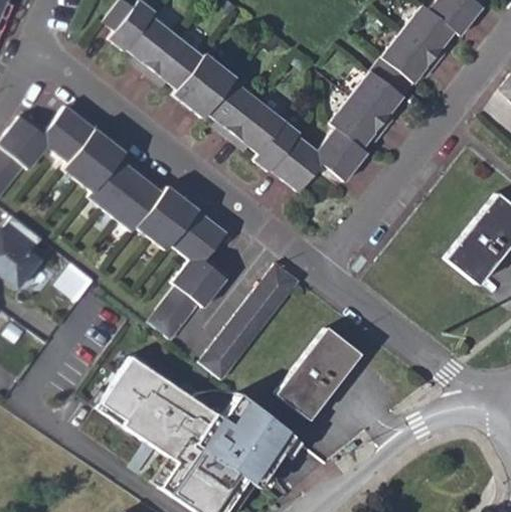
[(0,0),(0,18),(8,0),(0,0)]
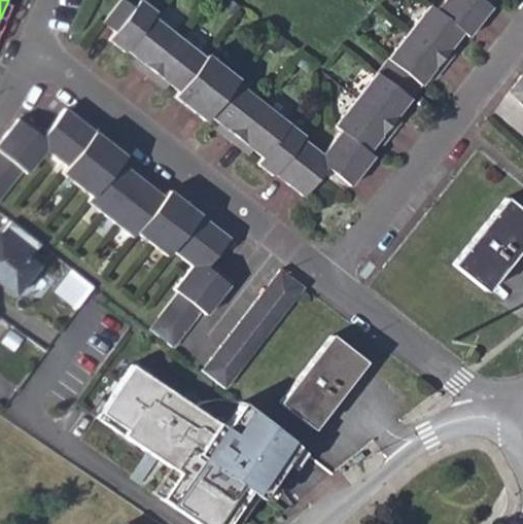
[(402,115),(411,102),(378,75),(337,128),(342,132),(323,156),(304,140),(307,136),(238,83),(240,79),(210,55),(207,59),(157,18),(160,13),(144,1),(138,9),(127,0),(108,25),(119,33),(117,35),(133,47),(135,46),(149,57),(144,63),(167,81),(170,76),(185,88),(181,93),(212,116),(215,112),(230,124),(225,129),(250,148),(254,144),(268,155),(262,165),(278,177),(279,175),(307,197),(330,168),(353,186),(376,158),(372,152),(383,138),(388,142),(407,119),(402,115)]
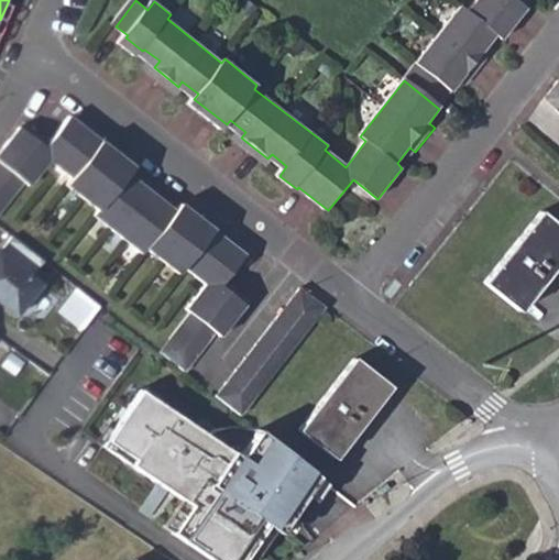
[(474,0),(464,12),(459,9),(455,14),(494,40),(496,36),(502,41),(527,9),(516,0),(474,0)]
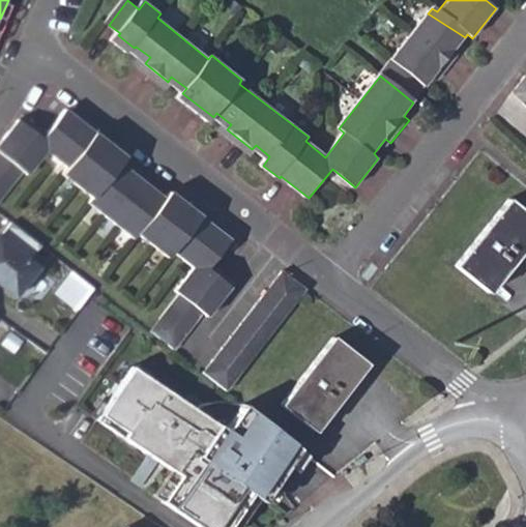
[(456,49),(465,37),(428,13),(391,61),(426,87),(438,72),(443,77),(461,53),(456,49)]
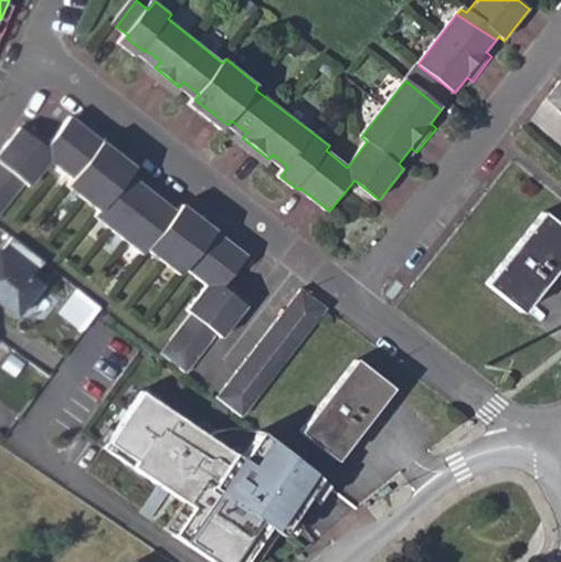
[(405,81),(441,109),(454,93),(417,65),(405,81)]
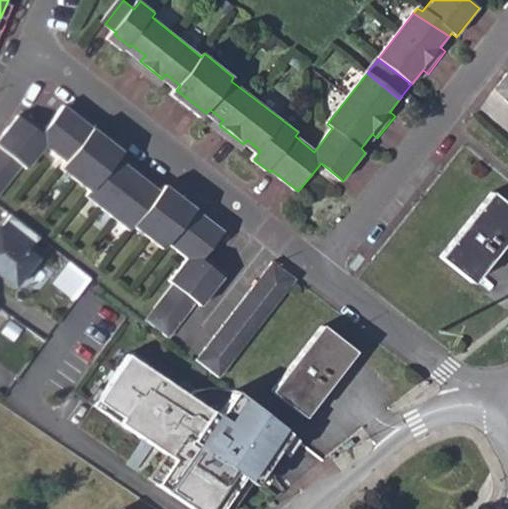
[(507,76),(496,90),(507,98),(507,76)]
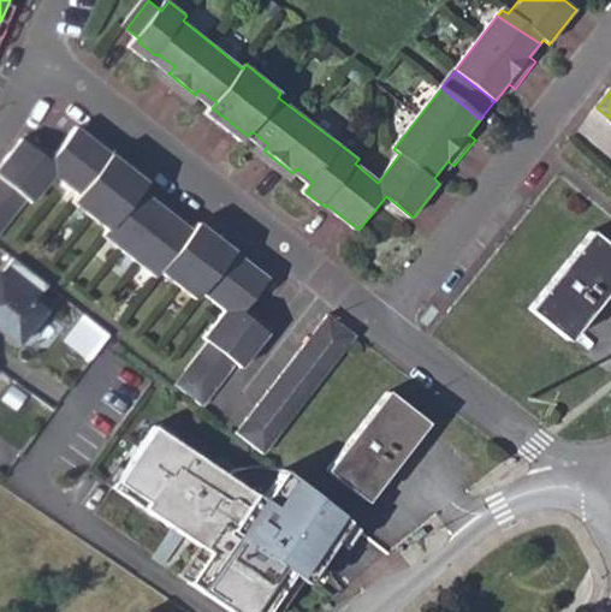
[(0,176),(1,178),(0,179),(0,237),(30,201),(36,205),(58,179),(79,196),(75,203),(110,231),(106,236),(158,275),(162,271),(199,296),(205,290),(229,309),(206,337),(211,340),(189,369),(215,388),(237,362),(243,366),(270,332),(243,312),(268,277),(199,221),(191,229),(141,189),(146,182),(76,128),(51,160),(22,140),(0,168),(0,176)]
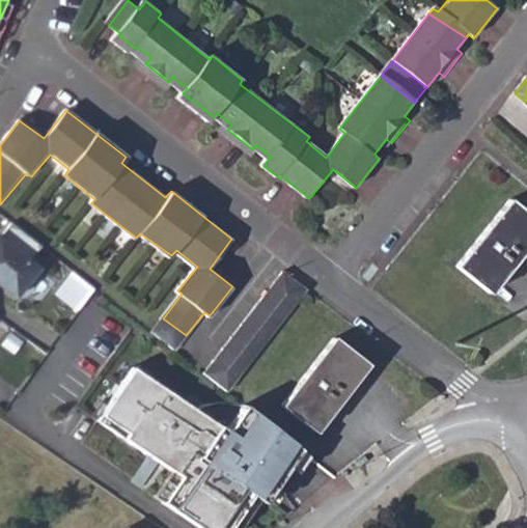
[(458,264),(490,290),(526,245),(526,210),(510,198),(458,264)]
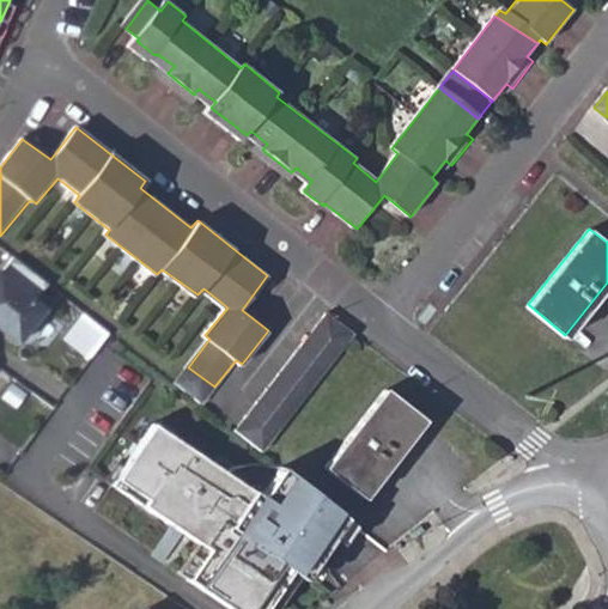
[(48,279),(13,253),(0,269),(0,324),(18,339),(29,326),(34,329),(49,310),(34,297),(48,279)]
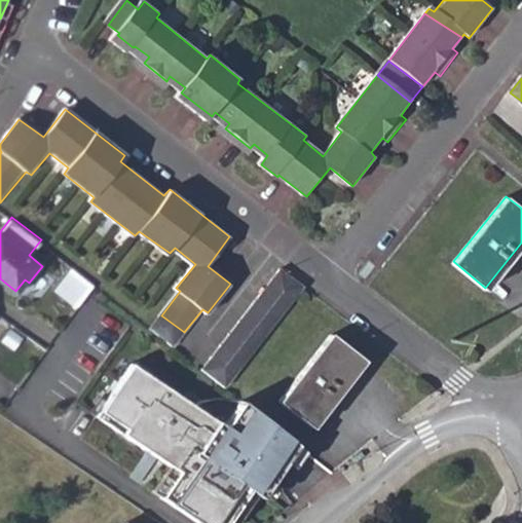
[(280,267),(254,301),(276,319),(303,285),(280,267)]
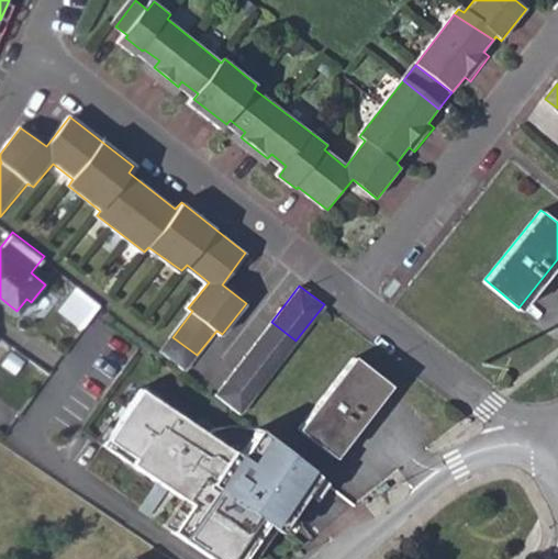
[(247,354),(271,371),(296,341),(271,322),(247,354)]
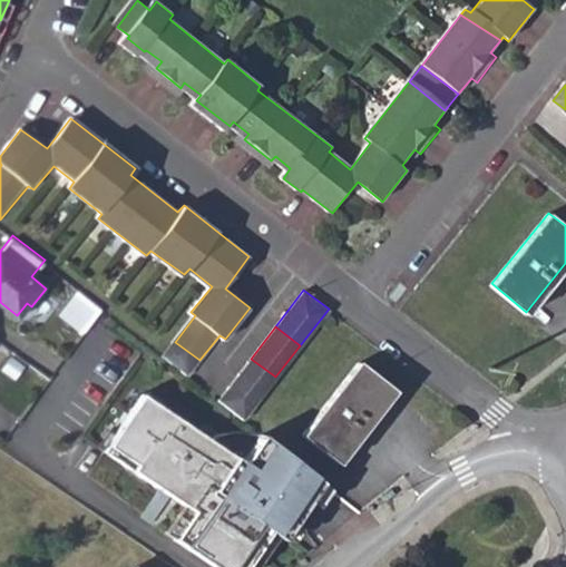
[(176,364),(189,374),(199,360),(175,342),(165,355),(176,364)]
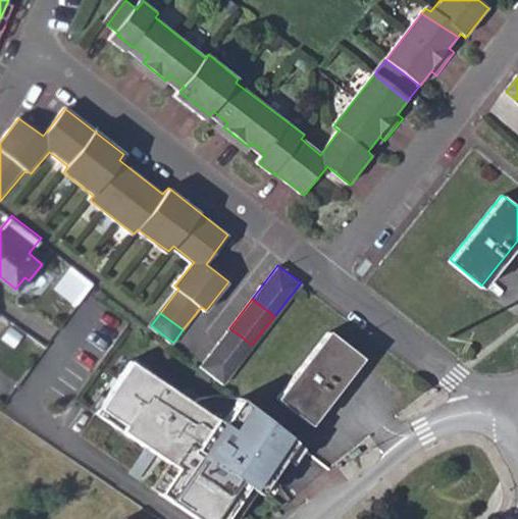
[(229,328),(202,365),(215,376),(223,381),(252,345),(229,328)]
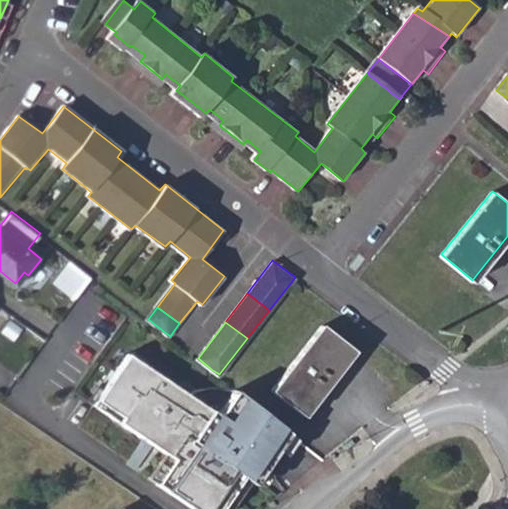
[(305,413),(347,359),(355,348),(323,323),(273,387),(305,413)]
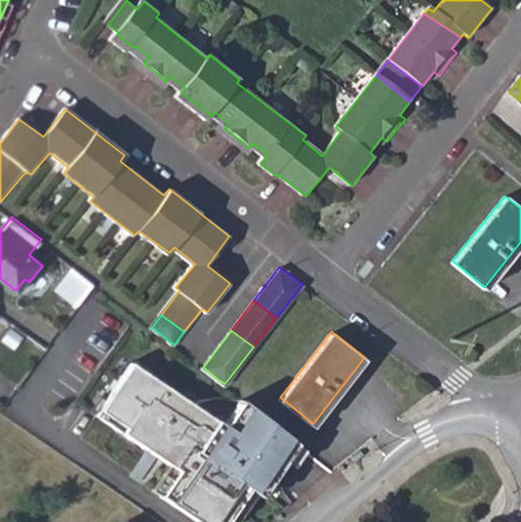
[(166,492),(211,521),(214,521),(247,478),(258,485),(295,434),(245,395),(231,418),(136,357),(103,411),(184,468),(166,492)]
